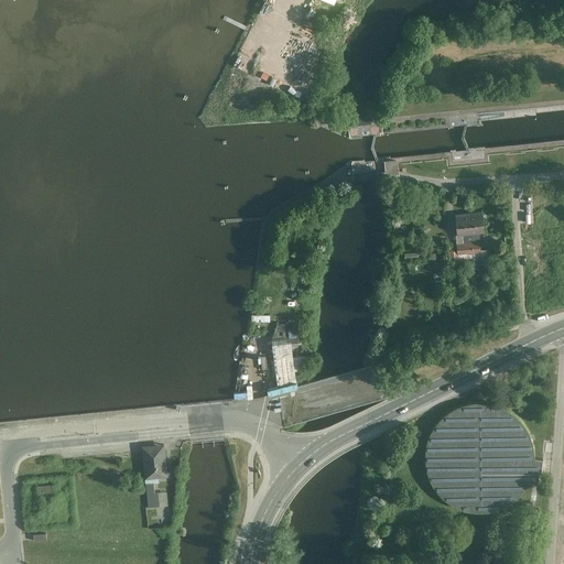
[(483,210),(468,213),(469,232),(478,231),(484,230),(483,210)]
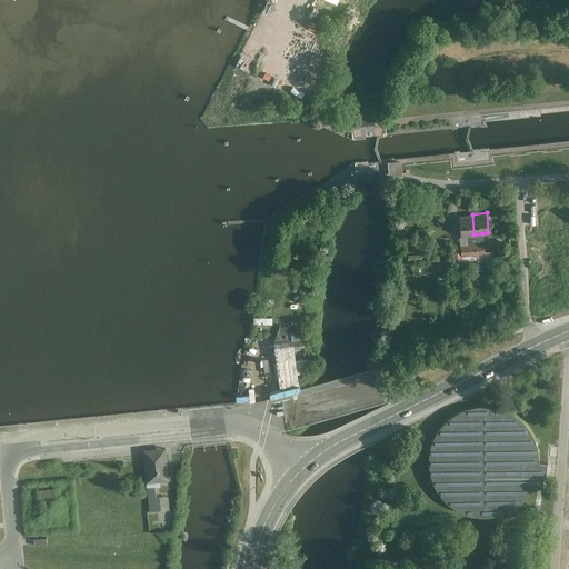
[(460,235),(459,235),(460,245),(475,243),(473,235),(472,215),(458,216),(460,235)]
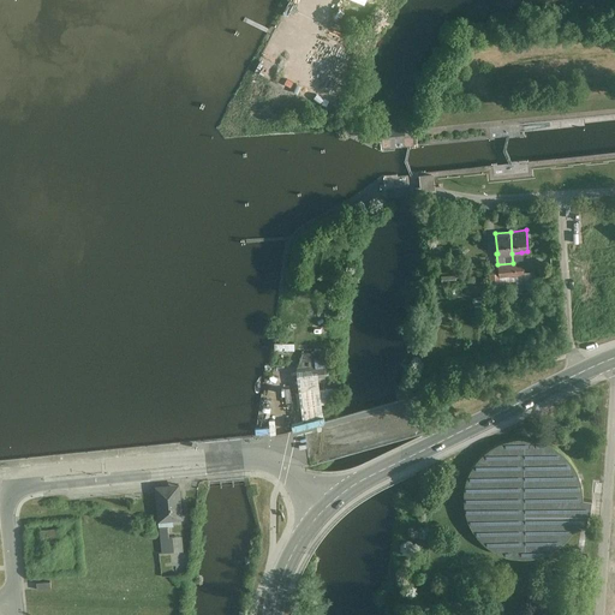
[(513,263),(497,264),(497,272),(497,275),(509,274),(514,274),(523,273),(523,272),(521,262),(513,263)]
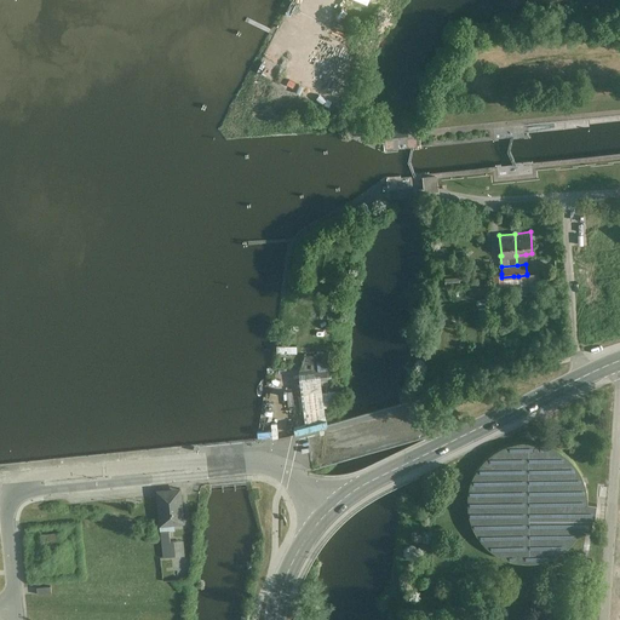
[(305,424),(293,428),(296,432),(327,424),(326,418),(323,406),(334,405),(332,390),(322,391),(321,382),(332,380),(331,367),(329,367),(327,367),(326,352),(304,355),(299,371),(302,394),(296,395),(298,409),(304,409),(305,424)]
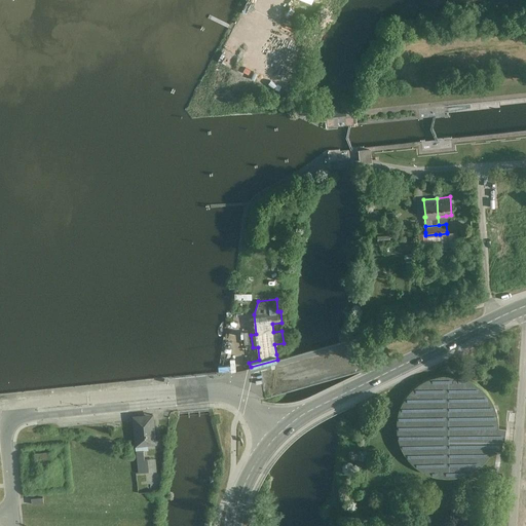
[(416,466),(426,473),(440,477),(453,477),(465,475),(479,467),(488,458),(494,449),(501,451),(508,429),(499,427),(499,418),(496,406),(490,395),(483,387),(475,381),(461,375),(449,374),(433,376),(423,380),(414,386),(406,395),(400,408),(397,418),(397,431),(400,444),(406,456),(416,466)]
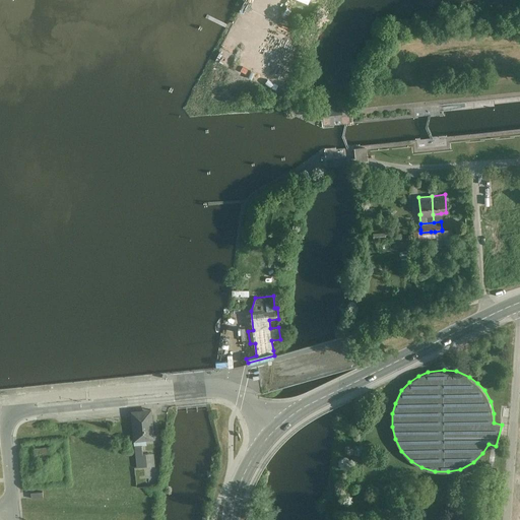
[(151,415),(132,417),(134,440),(153,439),(151,415)]
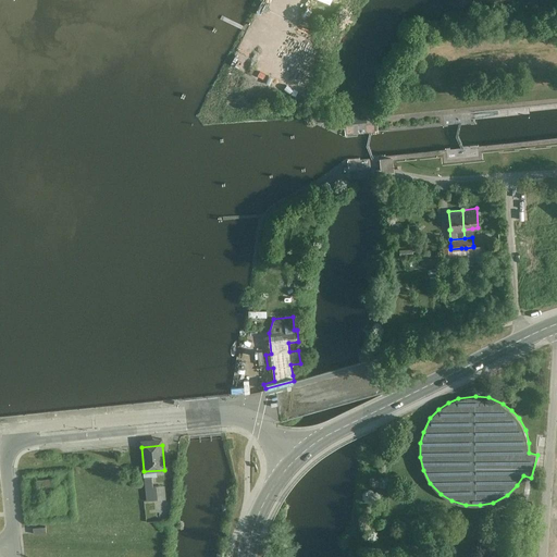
[(152,478),(144,479),(146,500),(157,499),(156,487),(152,487),(152,478)]
